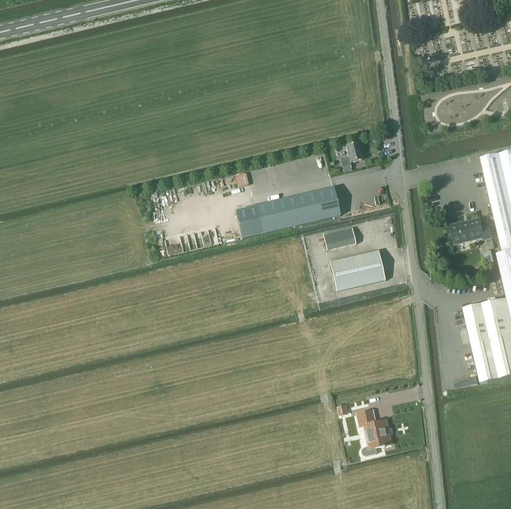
[(350,161),(361,158),(357,142),(345,145),(347,155),(339,157),(342,166),(350,164),(350,161)]
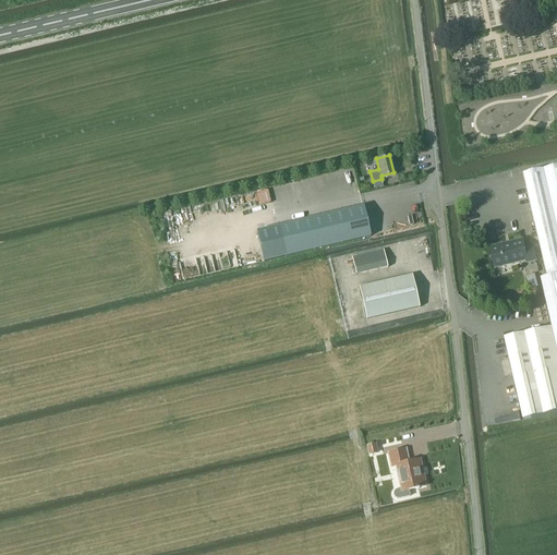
[(556,163),(522,170),(546,273),(540,275),(551,324),(504,335),(522,418),(556,409),(556,163)]
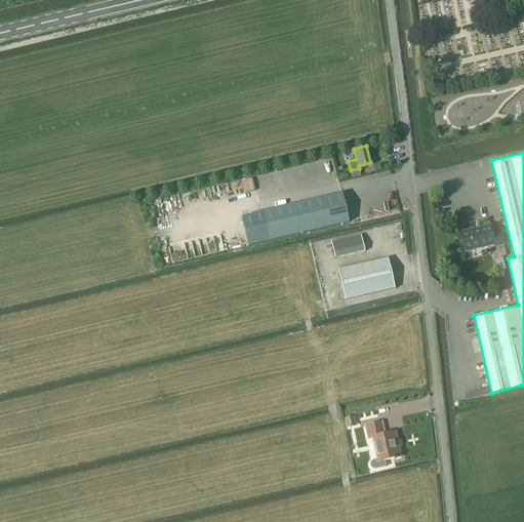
[(341,191),(260,210),(267,239),(348,221),(341,191)]
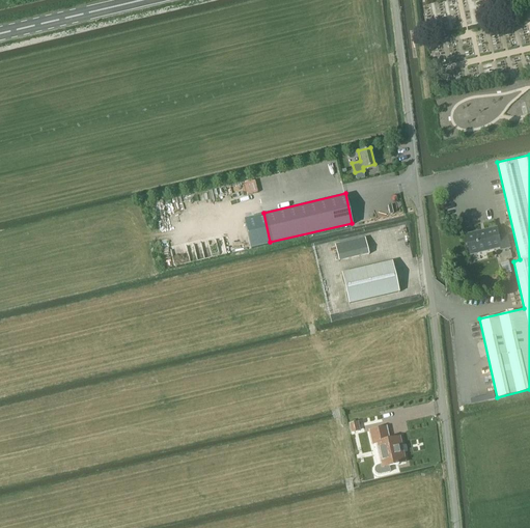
[(500,248),(509,245),(506,232),(498,234),(496,226),(479,229),(466,232),(471,252),(500,246),(500,248)]
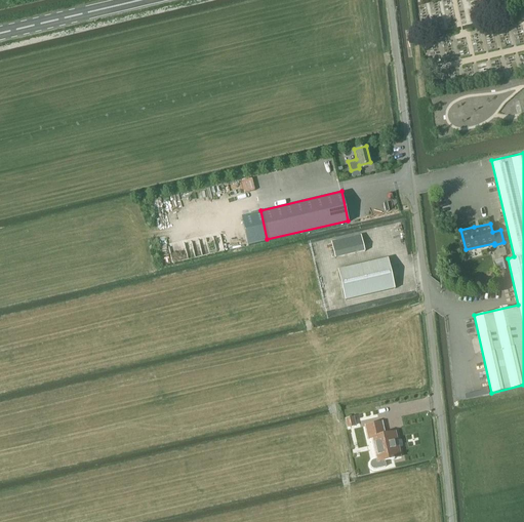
[(386,257),(337,268),(344,298),(392,287),(386,257)]
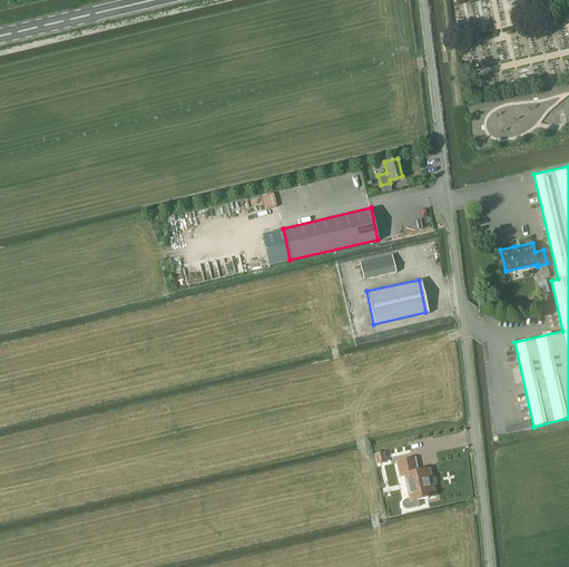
[(375,463),(385,460),(383,450),(372,452),(375,463)]
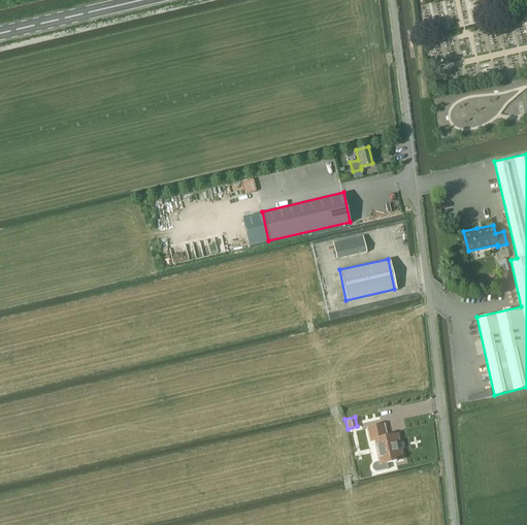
[(374,468),(377,469),(387,466),(386,461),(393,459),(393,460),(395,460),(395,459),(401,457),(400,457),(397,441),(398,441),(396,432),(384,435),(381,423),(367,425),(370,438),(376,437),(381,459),(375,460),(373,461),(372,463),(372,465),(373,467),(374,468)]
